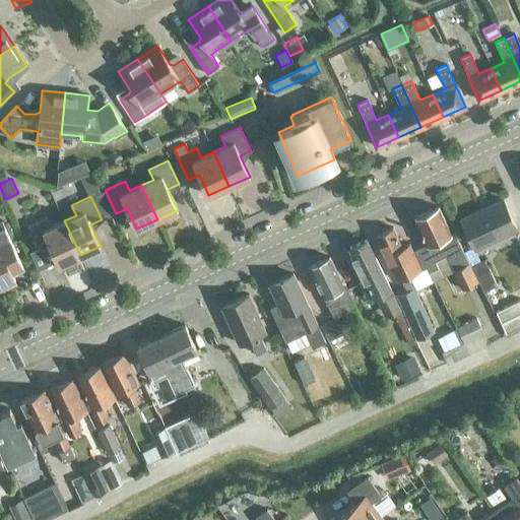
[(474,249),(516,229),(503,199),(460,219),(474,249)]
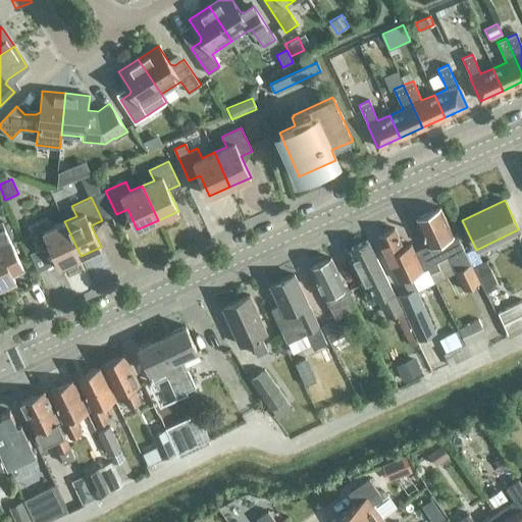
[(440,207),(416,218),(428,244),(419,248),(435,280),(455,270),(464,290),(479,282),(470,263),(456,232),(453,235),(440,207)]
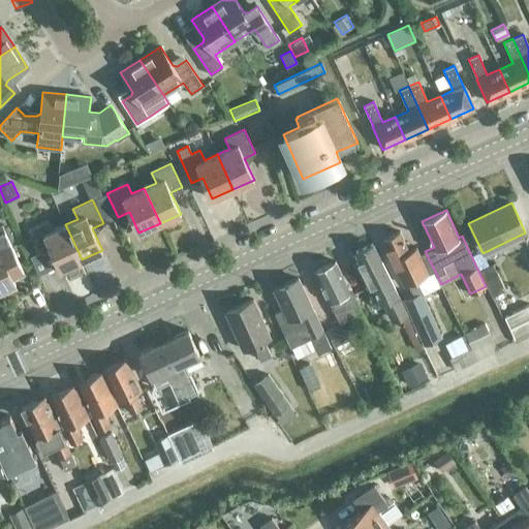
[(82,259),(65,224),(53,230),(48,220),(28,229),(39,253),(51,248),(60,270),(82,259)]
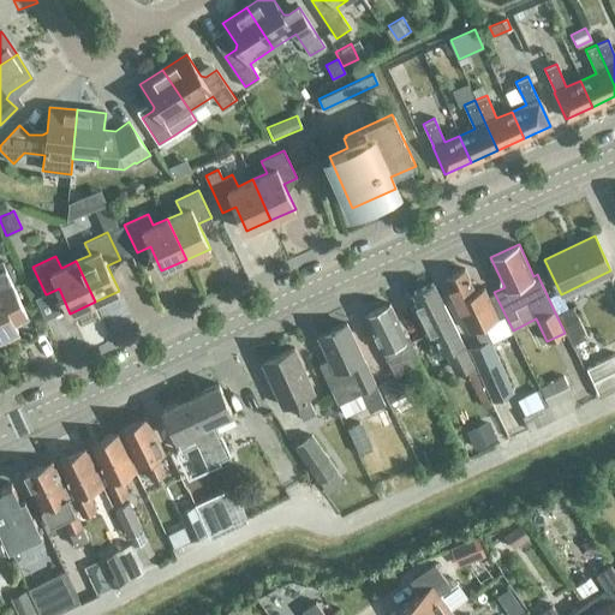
[(0,338),(18,329),(15,321),(28,315),(3,262),(0,263),(0,338)]
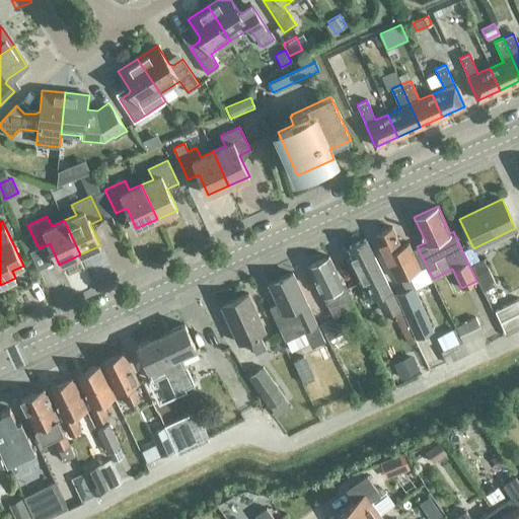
[(409,241),(400,245),(392,227),(375,234),(395,279),(399,277),(405,290),(395,294),(415,339),(432,330),(413,288),(433,279),(417,246),(413,248),(409,241)]
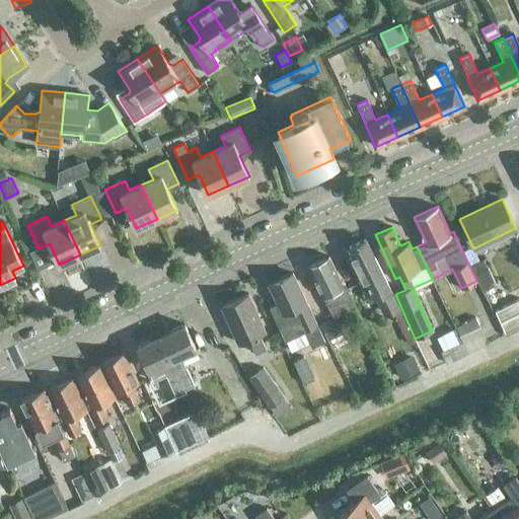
[(383,316),(399,308),(365,239),(349,246),(353,255),(350,257),(362,281),(364,280),(372,298),(374,297),(383,316)]
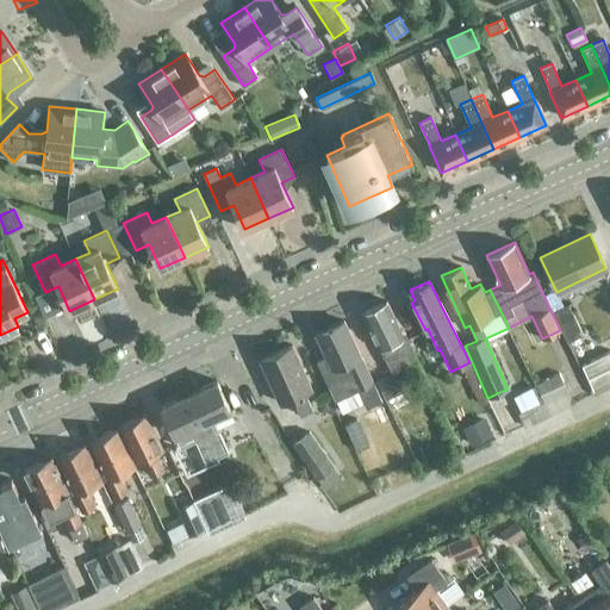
[(405,336),(403,337),(386,302),(362,312),(391,373),(416,360),(410,349),(411,349),(405,336)]
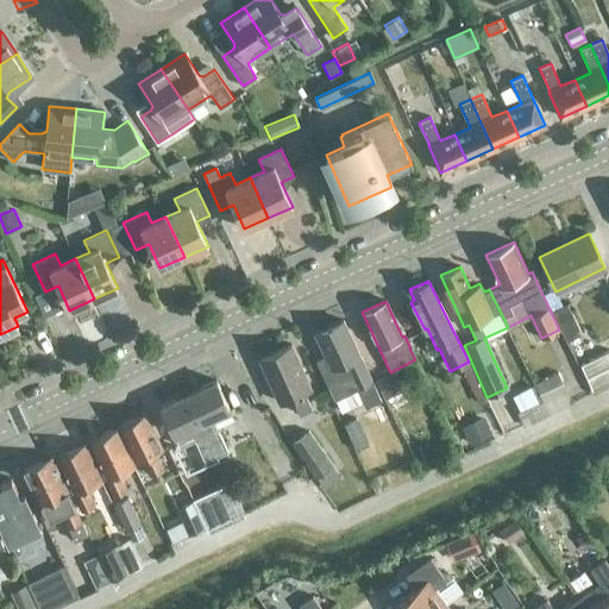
[(567,340),(582,333),(567,303),(552,311),(567,340)]
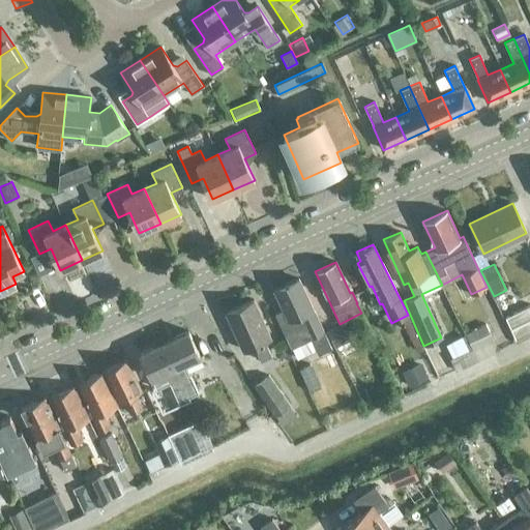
[(274,290),(284,308),(274,313),(291,347),(310,339),(318,354),(331,348),(298,278),(274,290)]
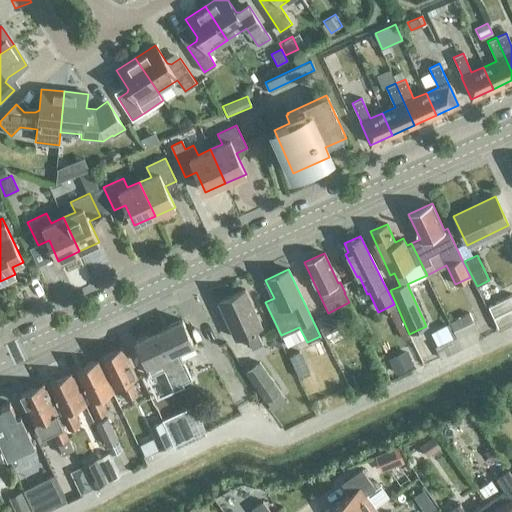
[(252,348),(262,344),(255,329),(261,326),(245,289),(218,302),(235,338),(245,333),(252,348)]
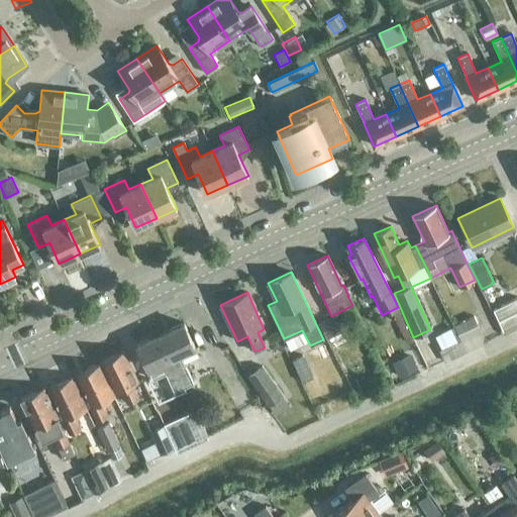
[(502,331),(516,323),(516,297),(492,310),(502,331)]
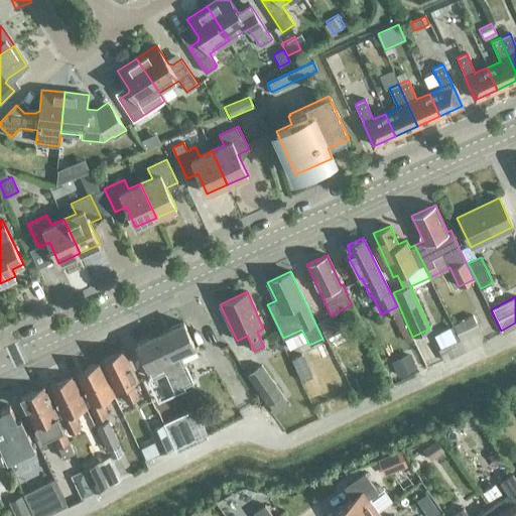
[(317,323),(326,339),(340,332),(333,315),(317,323)]
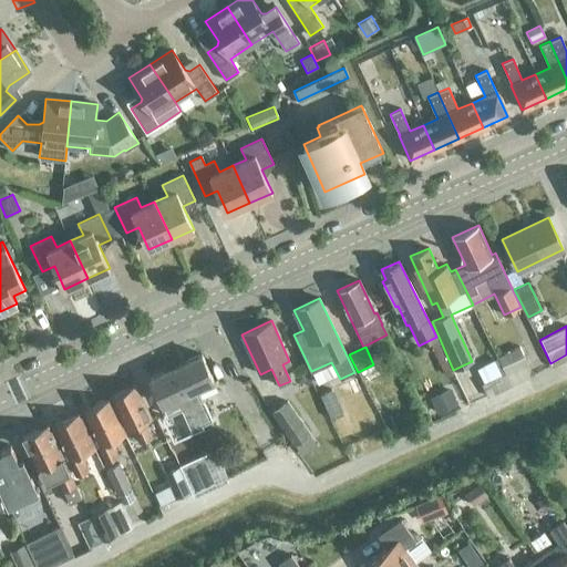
[(533,375),(518,347),(496,357),(504,372),(511,387),(533,375)]
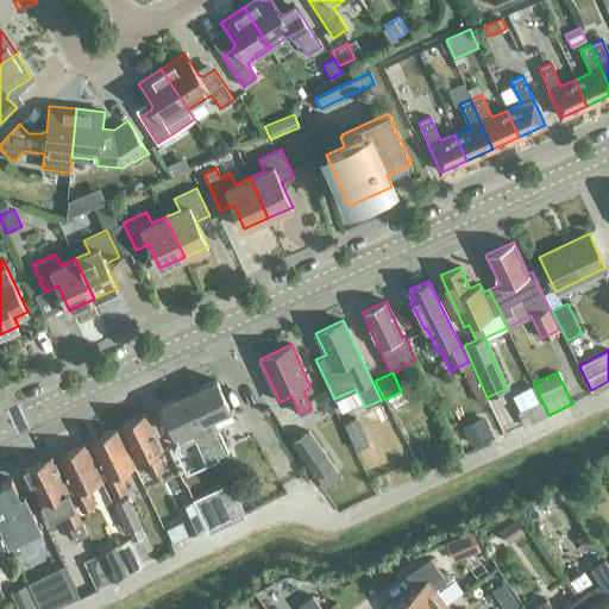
[(217,381),(188,394),(201,422),(217,456),(234,447),(225,427),(217,431),(211,418),(230,409),(217,381)]
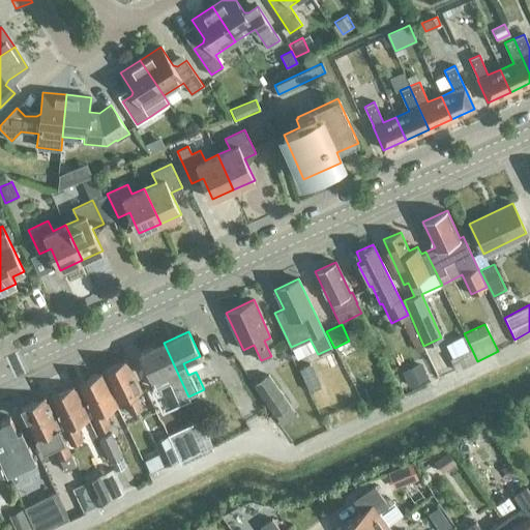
[(175,367),(164,343),(140,353),(151,378),(166,372),(179,401),(188,396),(175,367)]
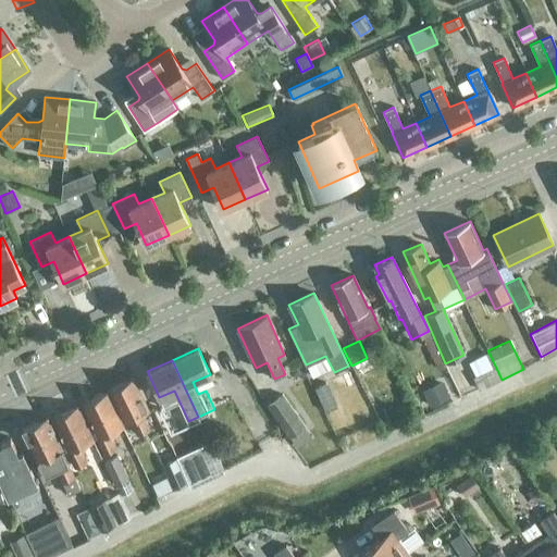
[(472,378),(479,391),(502,380),(495,366),(472,378)]
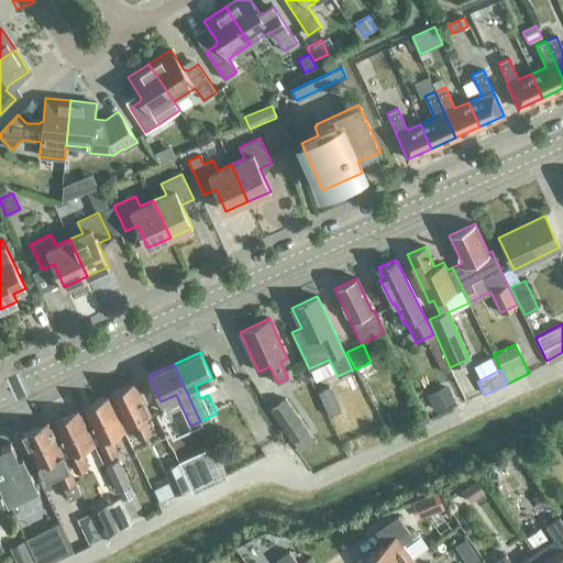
[(140,439),(152,433),(144,418),(150,415),(134,382),(110,393),(125,426),(132,423),(140,439)]
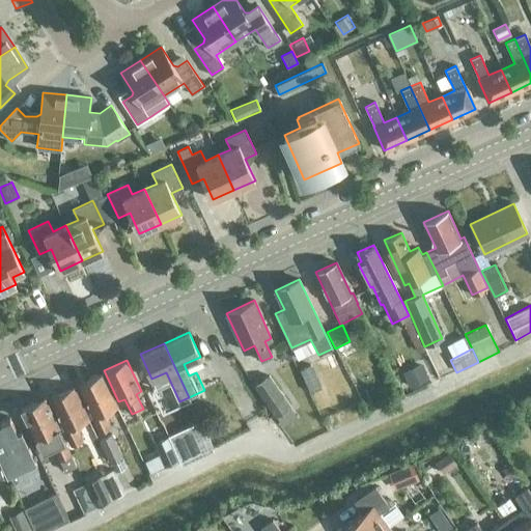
[(422,363),(401,371),(409,387),(428,378),(422,363)]
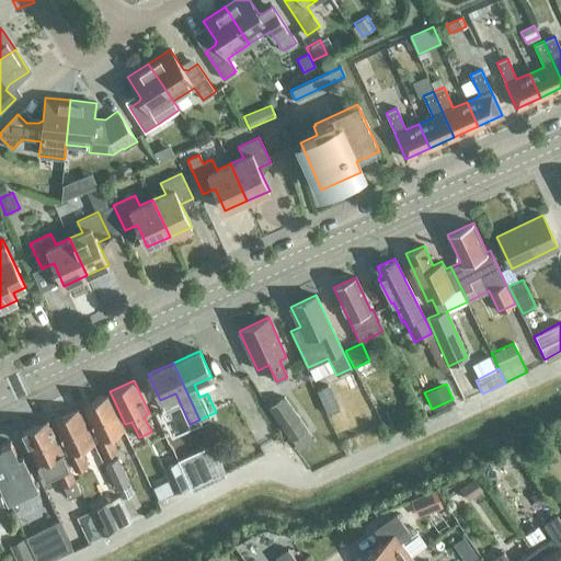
[(340,410),(329,385),(316,390),(327,415),(340,410)]
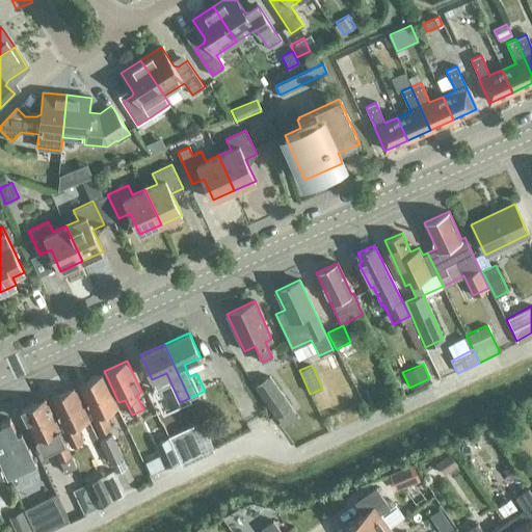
[(104,413),(116,406),(102,375),(99,376),(96,375),(89,378),(88,381),(79,386),(89,406),(87,407),(100,432),(111,427),(104,413)]
